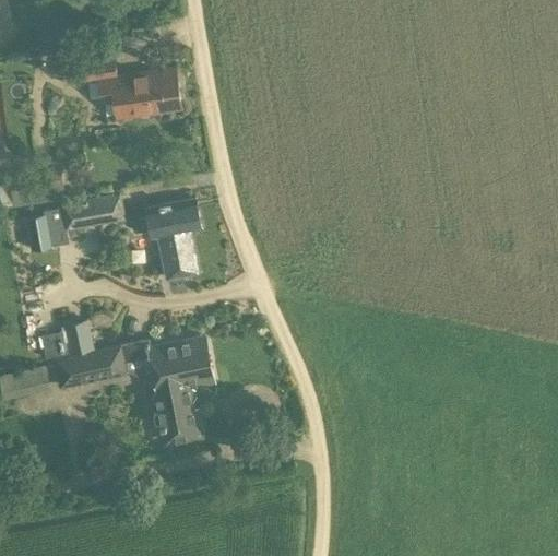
[(146,73),(118,77),(116,59),(62,66),(64,86),(99,81),(103,105),(116,104),(118,118),(182,108),(176,69),(146,73)]
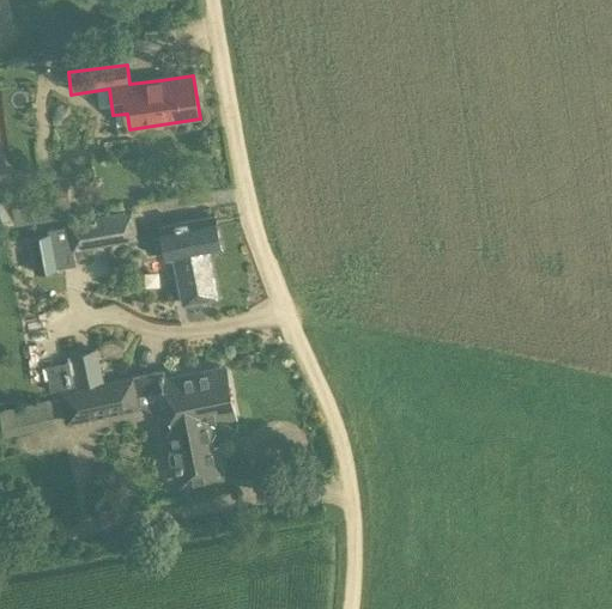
[(10,194),(16,227),(72,218),(67,184),(56,187),(10,194)]
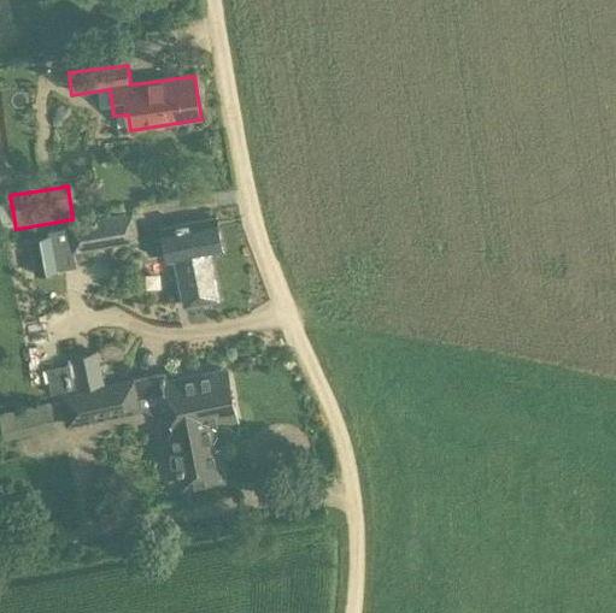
[(76,270),(74,255),(112,249),(140,245),(138,231),(134,213),(74,223),(68,224),(68,230),(48,233),(50,239),(29,242),(35,276),(76,270)]
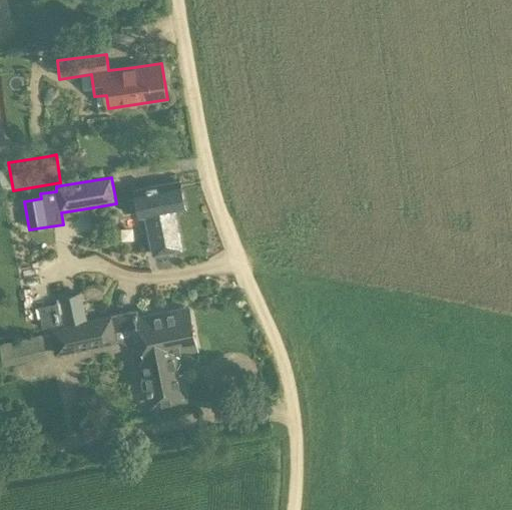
[(185,209),(180,182),(131,191),(137,219),(146,217),(154,256),(183,250),(175,211),(185,209)]
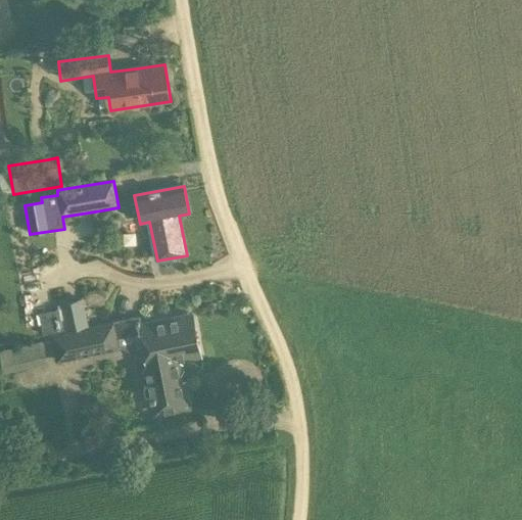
[(39,315),(43,337),(88,328),(83,299),(60,304),(61,311),(39,315)]
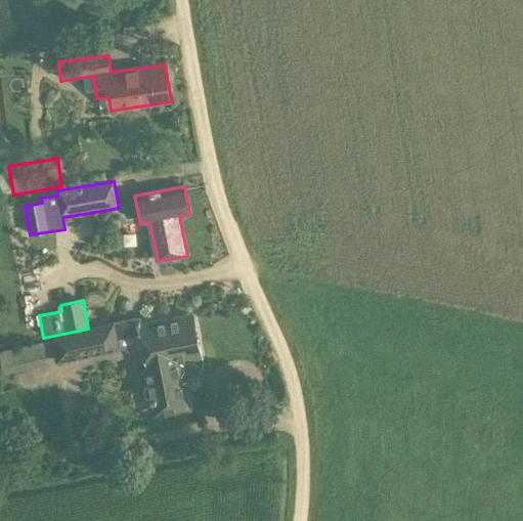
[(191,316),(140,327),(138,318),(114,323),(89,330),(50,337),(55,364),(122,351),(122,349),(132,355),(145,352),(148,372),(144,373),(153,416),(189,408),(180,361),(200,357),(191,316)]
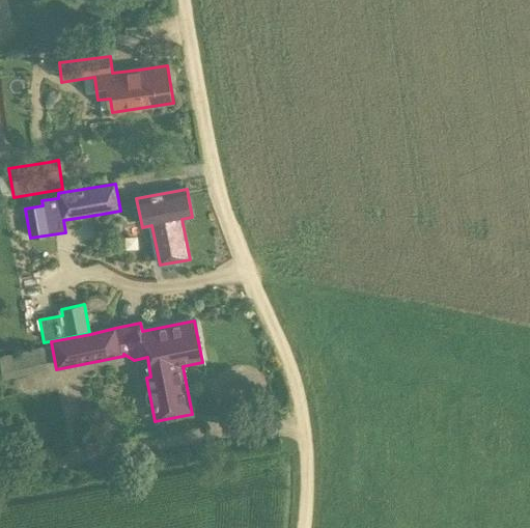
[(43,349),(0,360),(6,381),(17,379),(48,370),(43,349)]
